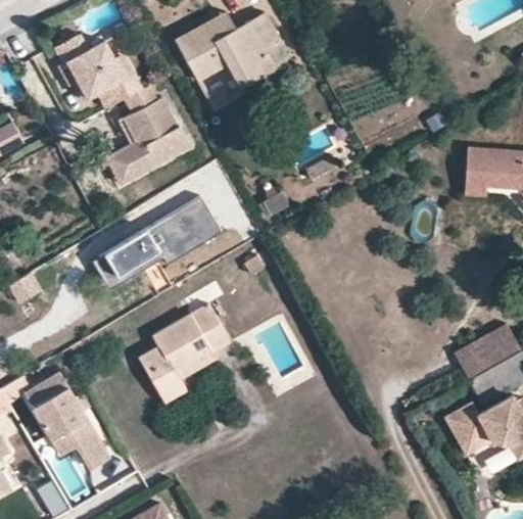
[(227,12),(219,17),(228,36),(236,32),(227,12)]
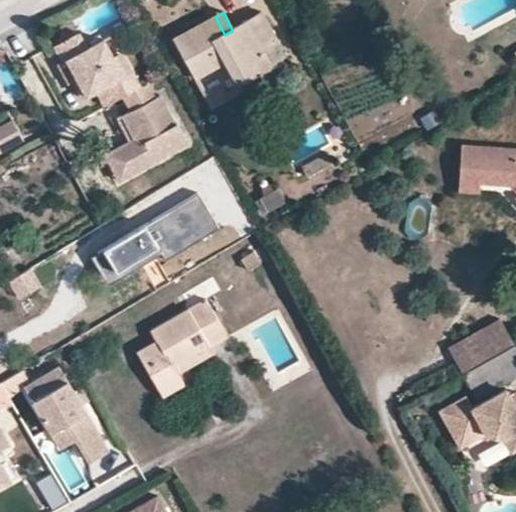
[(216,17),(215,17),(173,39),(196,80),(225,65),(237,88),(273,69),(264,51),(280,43),(264,13),(233,31),(225,35),(216,17)]
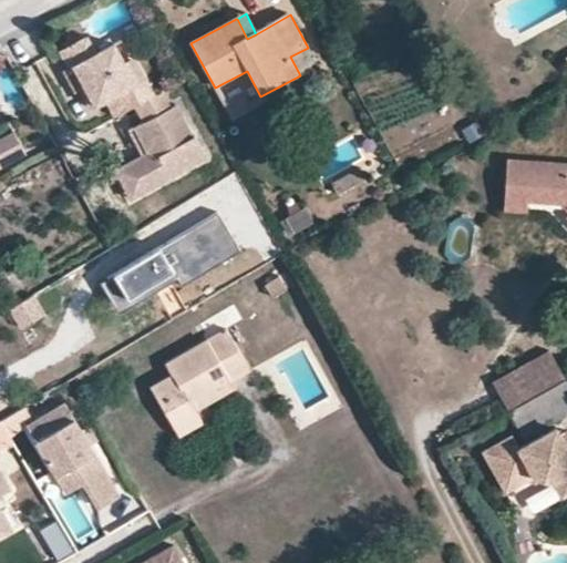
[(124,65),(114,47),(95,55),(86,39),(60,53),(69,71),(74,69),(83,86),(89,95),(83,98),(90,111),(105,102),(114,120),(135,109),(154,99),(144,80),(135,85),(124,65)]
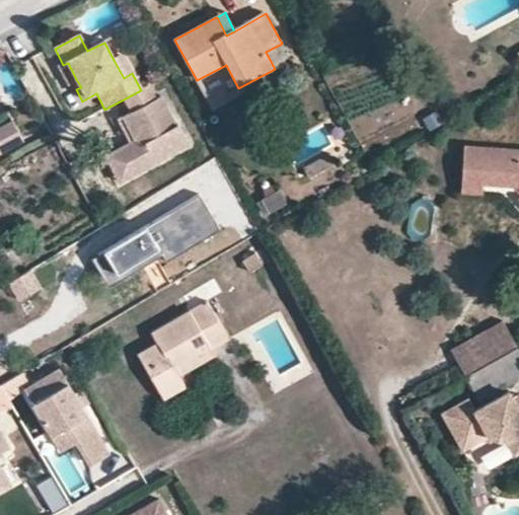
[(132,73),(123,55),(114,60),(124,78),(132,73)]
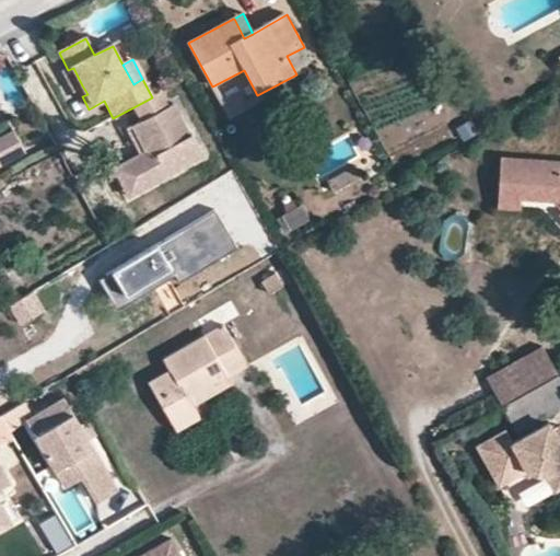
[(88,94),(82,85),(78,89),(82,96),(88,94)]
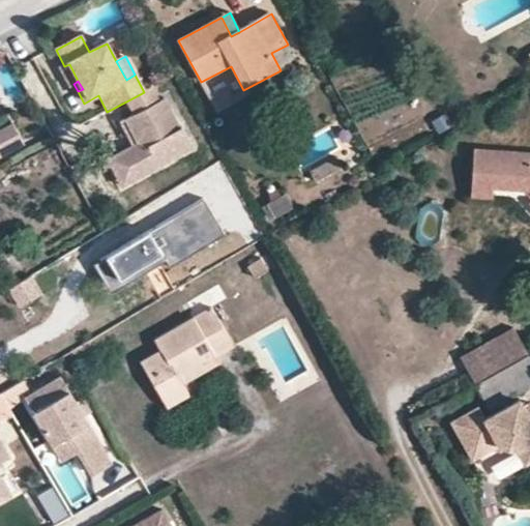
[(181,129),(166,99),(160,103),(152,87),(144,92),(126,101),(135,116),(125,121),(135,138),(142,134),(148,147),(117,164),(128,185),(195,150),(183,128),(181,129)]
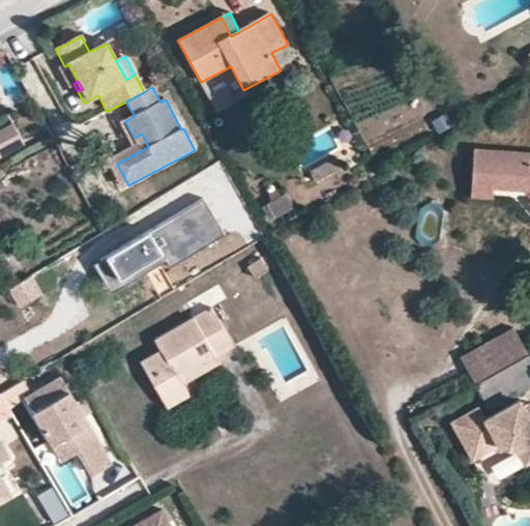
[(134,148),(108,162),(122,188),(128,185),(117,164),(148,147),(142,134),(135,138),(125,121),(120,123),(134,148)]
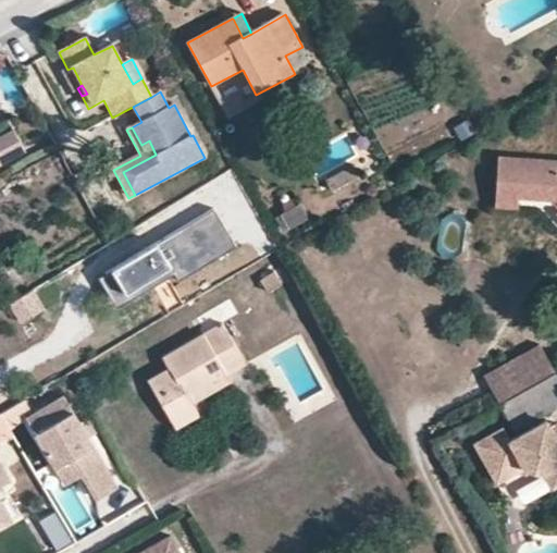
[(0,164),(27,150),(15,130),(0,137),(0,164)]
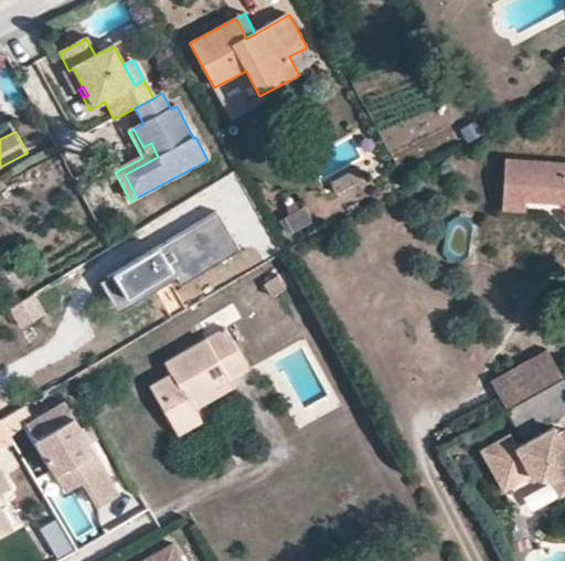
[(564,167),(504,163),(500,215),(524,215),(524,208),(552,208),(564,223),(564,167)]
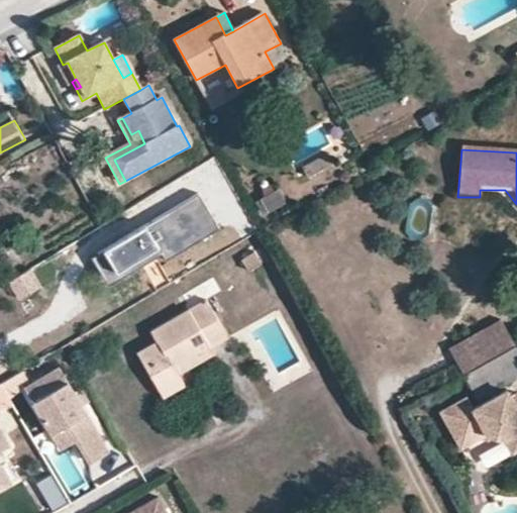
[(329,157),(302,172),(307,180),(333,166),(329,157)]
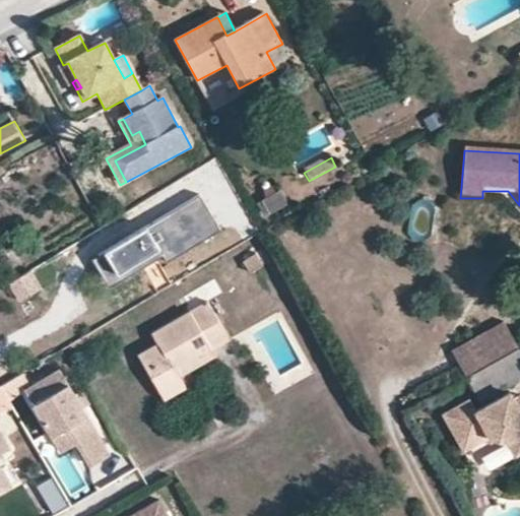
[(168,263),(219,232),(198,197),(93,261),(109,287),(161,255),(168,263)]
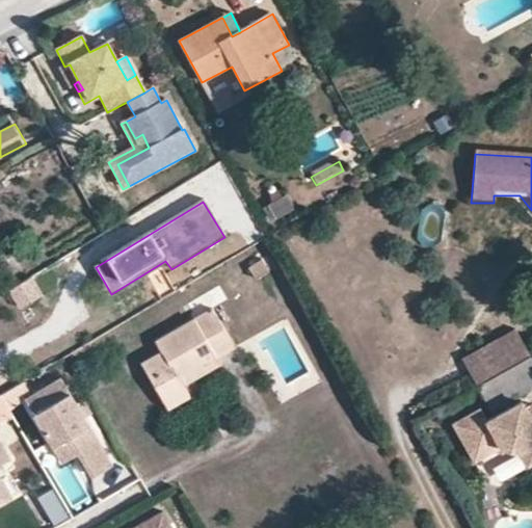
[(32,283),(9,295),(19,313),(42,300),(32,283)]
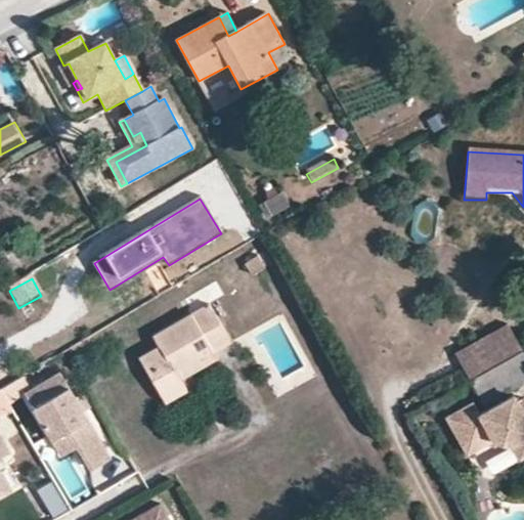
[(208,303),(151,337),(158,346),(138,357),(165,402),(186,389),(181,380),(216,358),(213,352),(229,343),(208,303)]
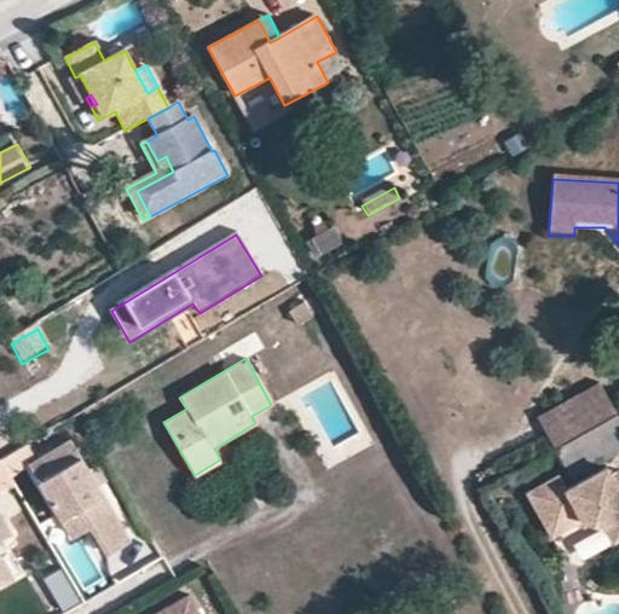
[(42,372),(36,363),(27,369),(33,378),(42,372)]
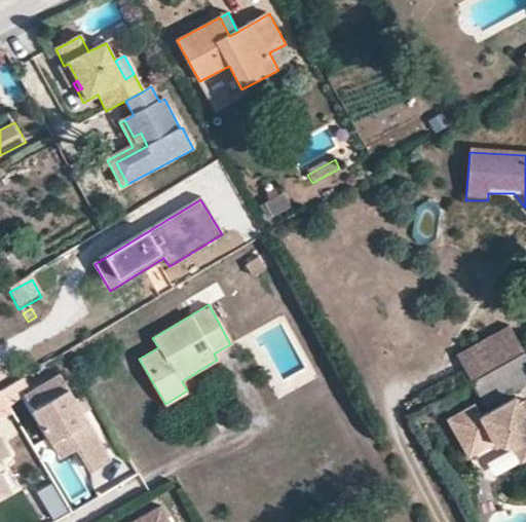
[(523,353),(511,332),(458,361),(471,383),(523,353)]
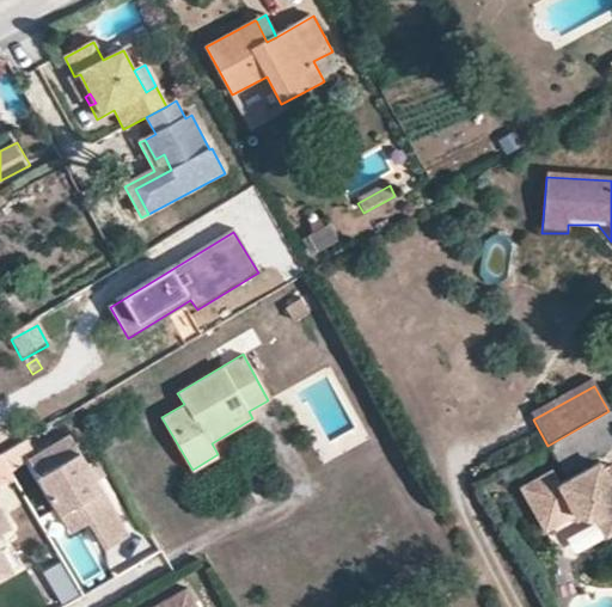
[(564,474),(611,448),(611,415),(550,447),(564,474)]
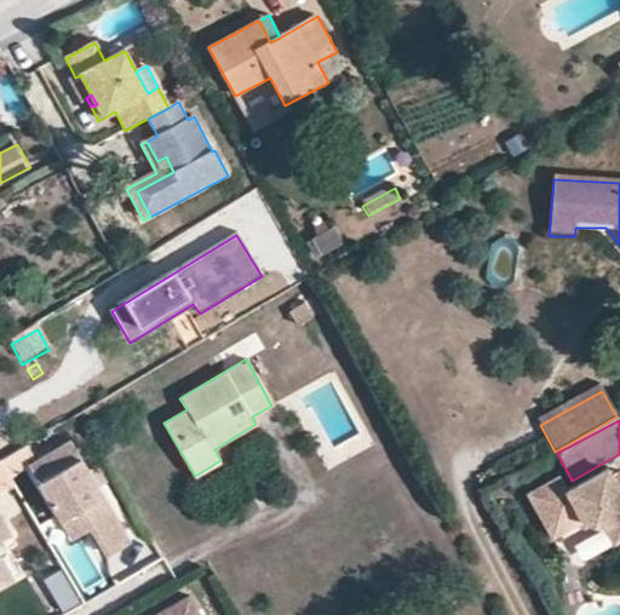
[(263,436),(256,424),(214,449),(220,460),(263,436)]
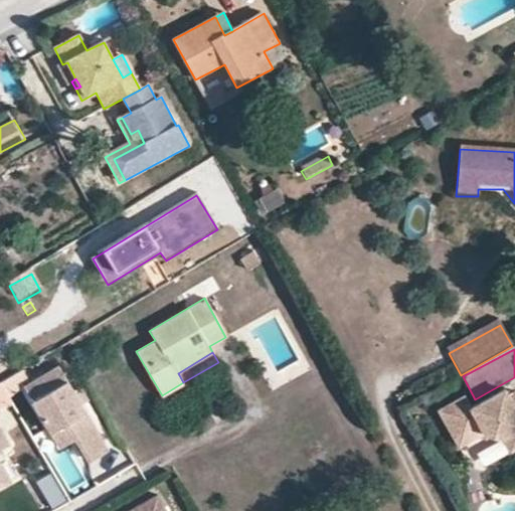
[(104,452),(75,404),(69,393),(54,367),(19,388),(46,434),(62,424),(71,440),(84,463),(104,452)]
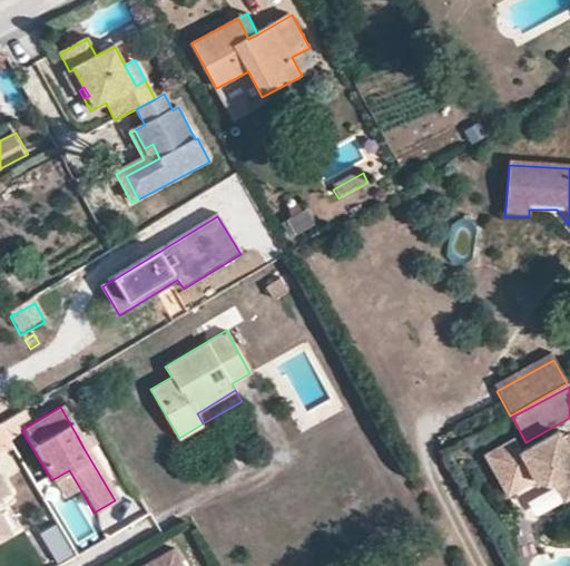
[(77,436),(84,448),(90,443),(82,431),(77,436)]
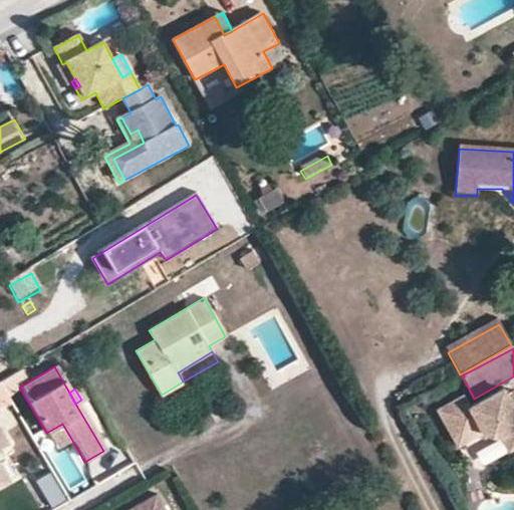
[(513,410),(507,399),(503,392),(471,411),(464,399),(438,415),(459,451),(484,436),(503,441),(510,455),(513,452),(513,410)]
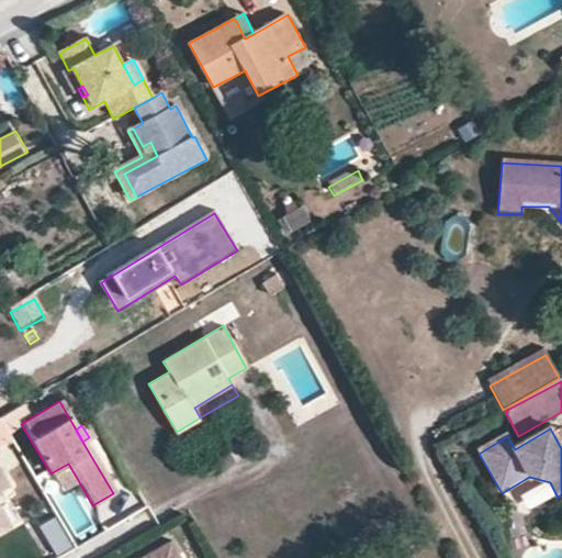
[(78,480),(68,464),(51,473),(60,490),(78,480)]
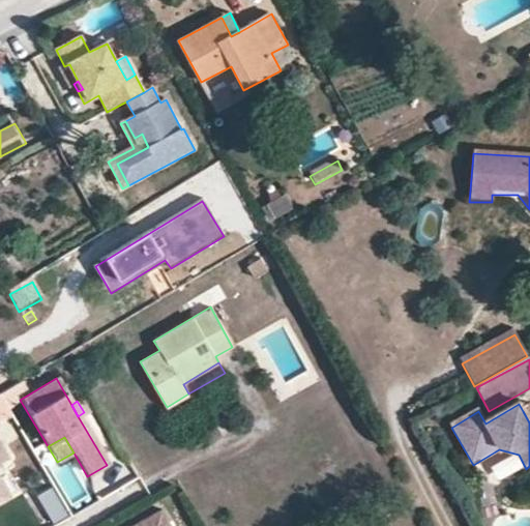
[(0,499),(8,495),(0,478),(0,462),(9,458),(0,440),(0,499)]
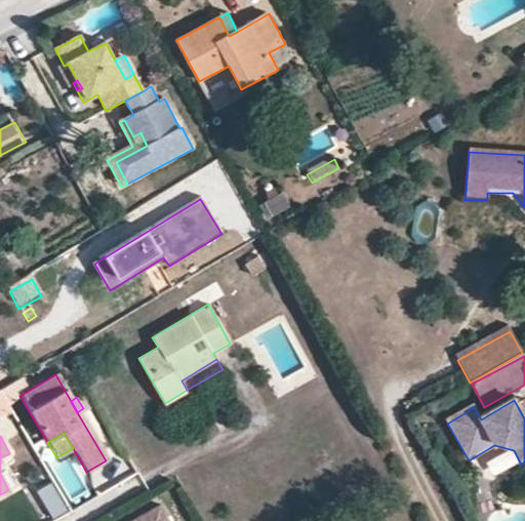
[(165,520),(155,504),(124,520),(165,520)]
